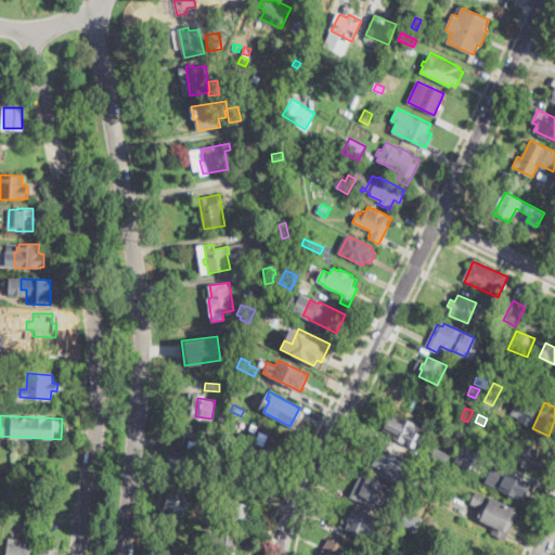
[(389,417),(404,424),(407,418),(416,424),(418,421),(426,425),(415,449),(392,438),(396,433),(385,427),(389,417)]
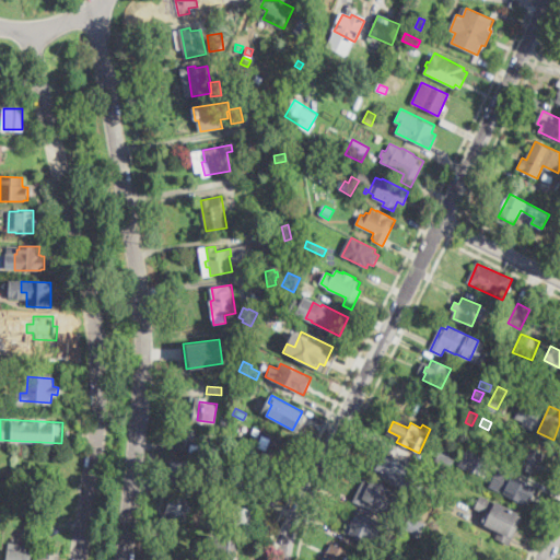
[(195,432),(193,450),(174,447),(176,429),(195,432)]
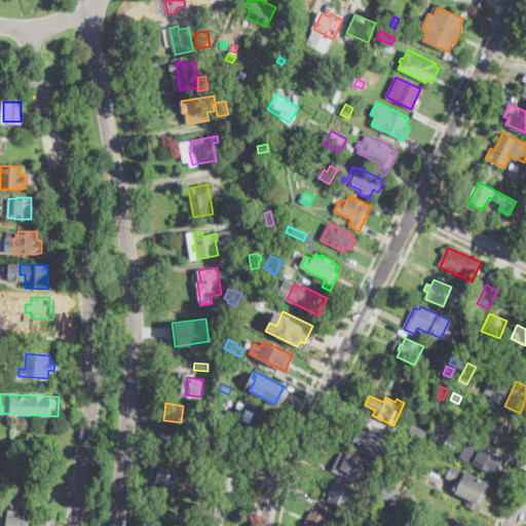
[(266,412),(261,427),(259,426),(256,434),(235,425),(239,416),(243,418),(249,406),(266,412)]
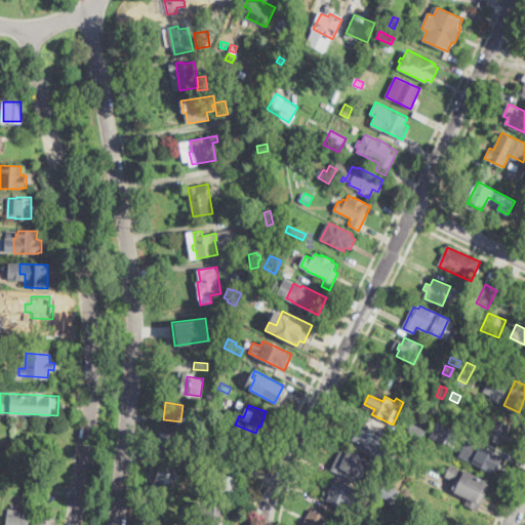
[(162,417),(161,425),(152,422),(153,415),(162,417)]
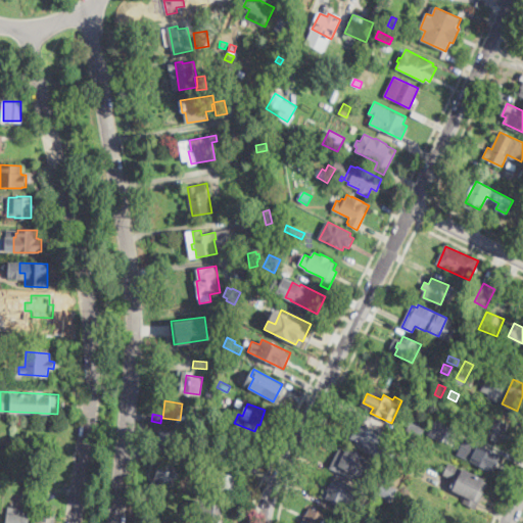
[(501,443),(478,433),(487,414),(509,424),(501,443)]
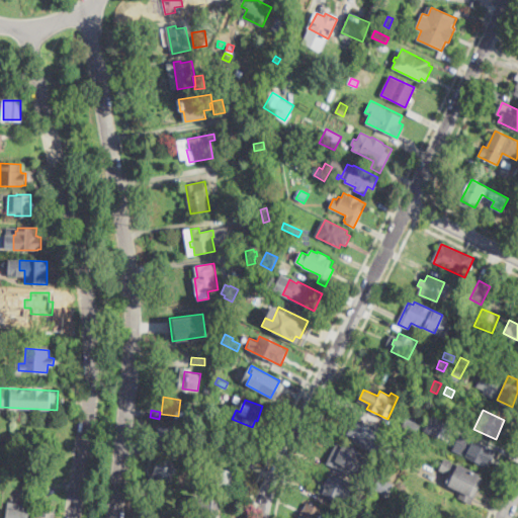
[(422,420),(415,436),(401,429),(409,413),(422,420)]
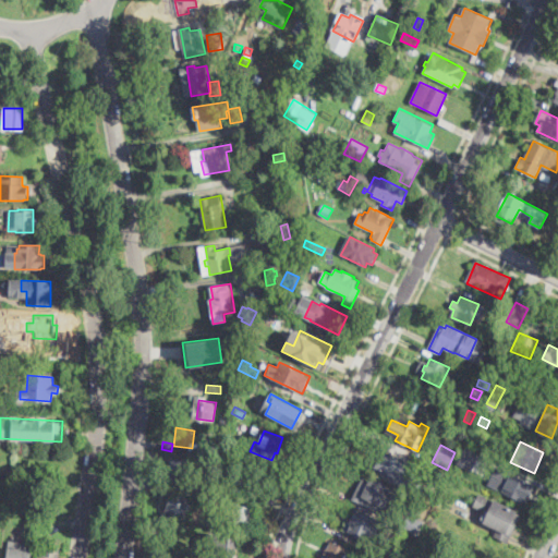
[(476,464),(464,458),(469,448),(482,455),(476,464)]
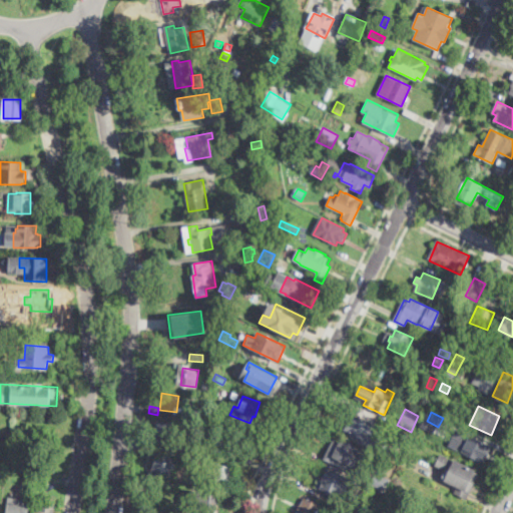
[(353,417),(380,430),(376,440),(365,435),(363,440),(344,431),(349,420),(351,421),(353,417)]
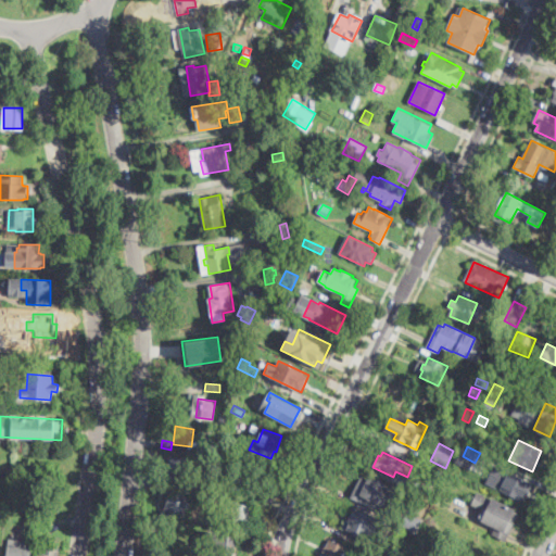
[(194,463),(192,481),(166,478),(169,458),(194,463)]
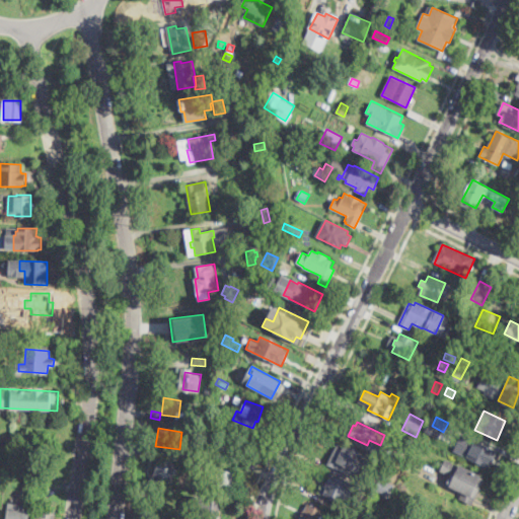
[(228,437),(250,445),(245,459),(217,450),(220,439),(226,441),(228,437)]
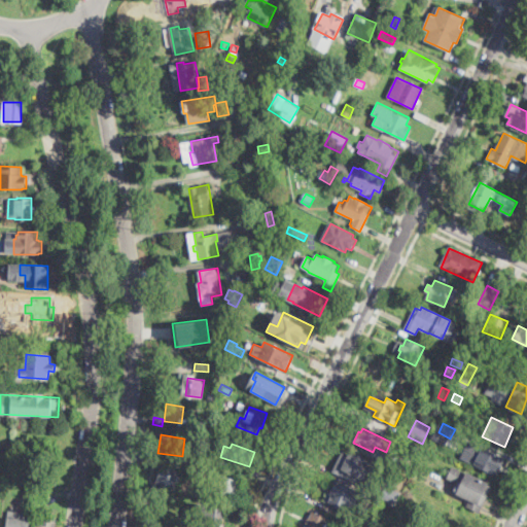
[(506,459),(497,478),(472,465),(473,464),(466,461),(466,460),(462,458),(468,445),(472,447),(475,444),(506,459)]
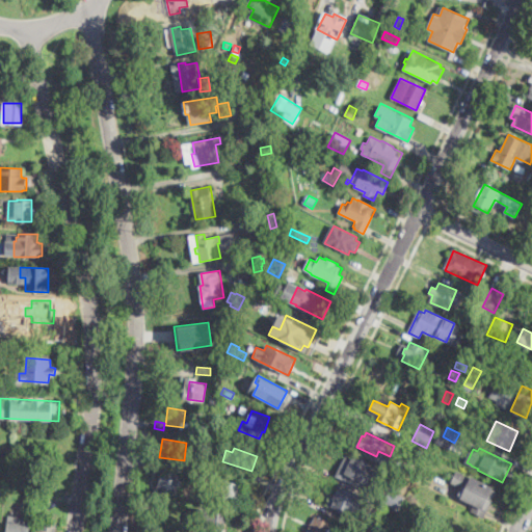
[(424,455),(421,460),(408,455),(411,449),(424,455)]
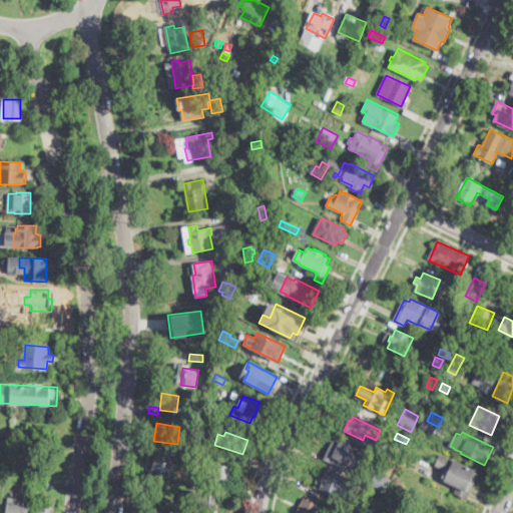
[(340,439),(364,451),(360,459),(365,461),(360,471),(355,468),(353,472),(331,462),(333,458),(331,457),(334,451),(331,450),(333,444),(337,446),(340,439)]
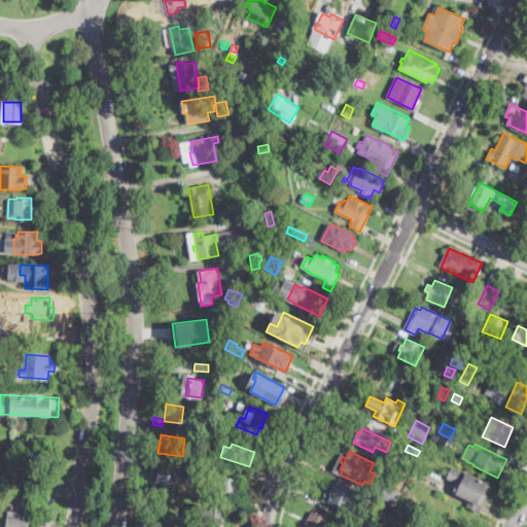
[(426,483),(413,477),(419,463),(432,469),(426,483)]
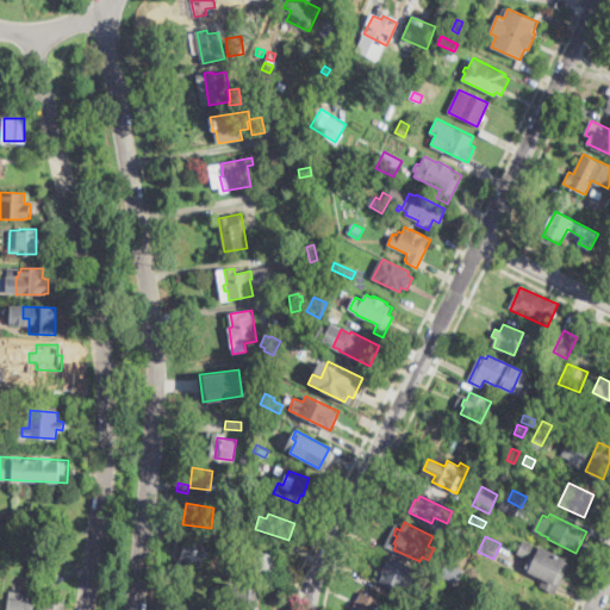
[(555,595),(541,587),(543,580),(526,571),(530,560),(517,554),(523,540),(571,562),(555,595)]
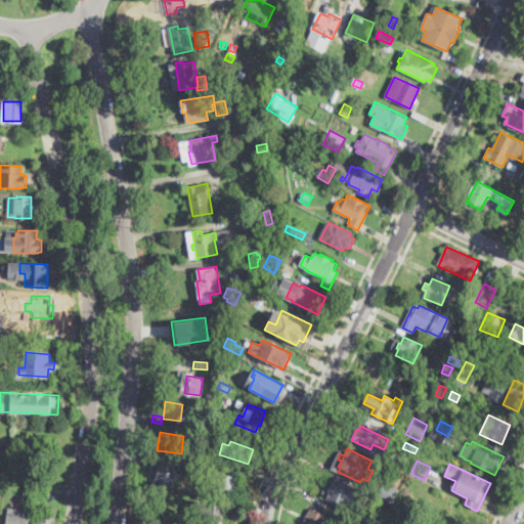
[(180,475),(179,480),(176,479),(173,489),(154,485),(158,470),(180,475)]
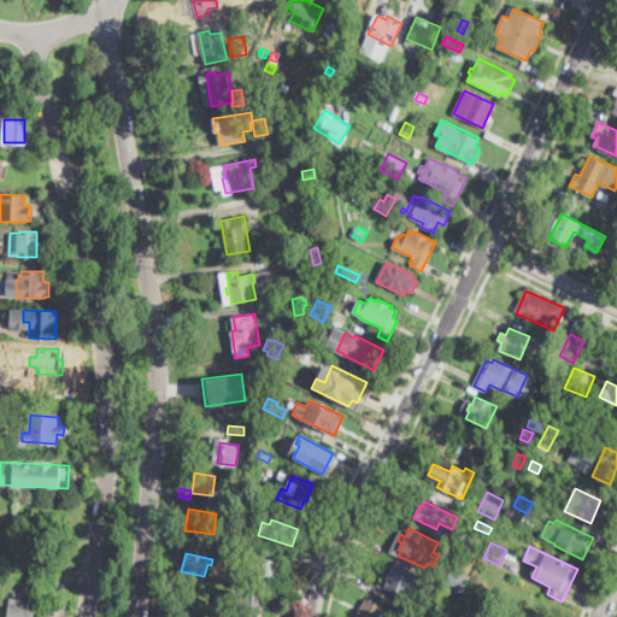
[(274,583),(252,575),(259,556),(281,564),(274,583)]
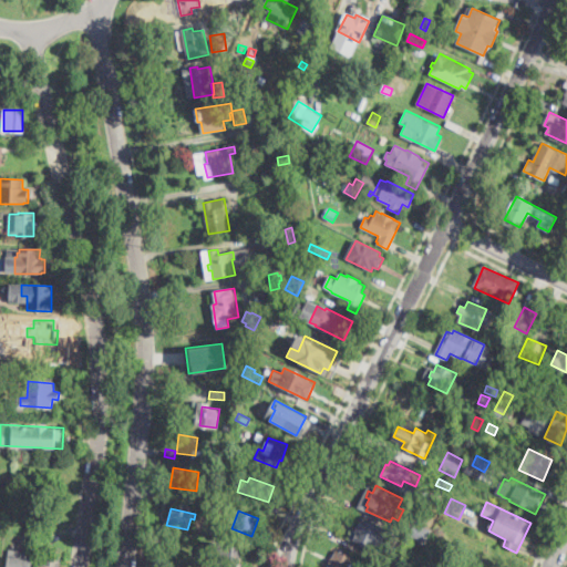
[(426,516),(422,525),(411,521),(415,511),(426,516)]
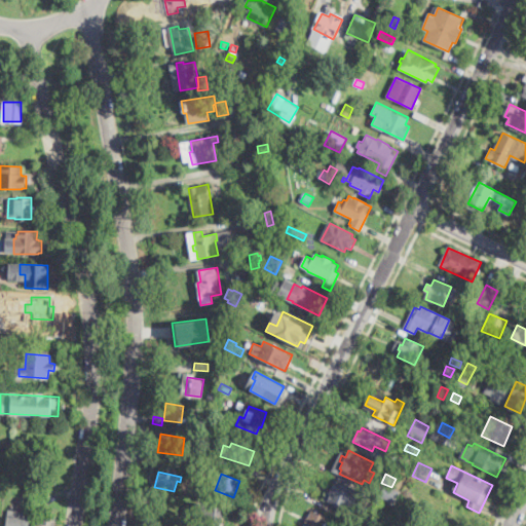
[(360,502),(355,511),(347,506),(345,512),(327,502),(331,494),(328,493),(335,480),(357,491),(353,499),(360,502)]
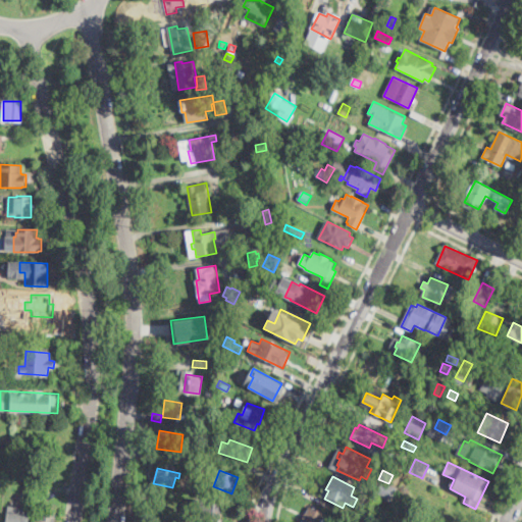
[(380,484),(388,487),(389,484),(396,487),(392,498),(377,492),(380,484)]
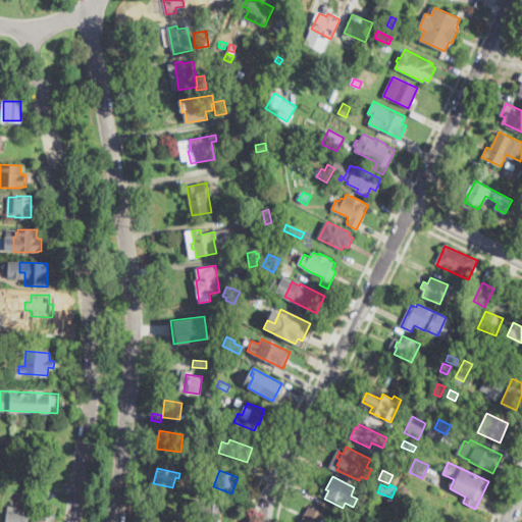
[(219,521),(207,521),(207,518),(194,517),(196,500),(221,502),(219,521)]
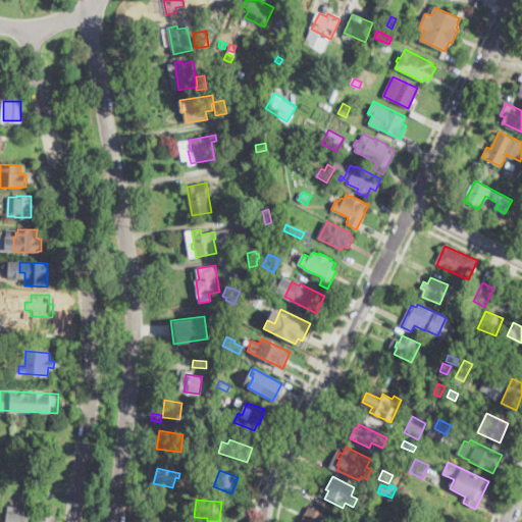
[(32,510),(29,521),(6,521),(9,507),(32,510)]
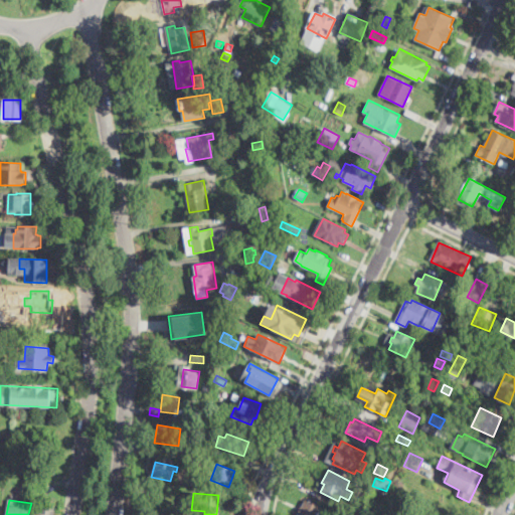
[(321,507),(317,514),(298,514),(306,500),(321,507)]
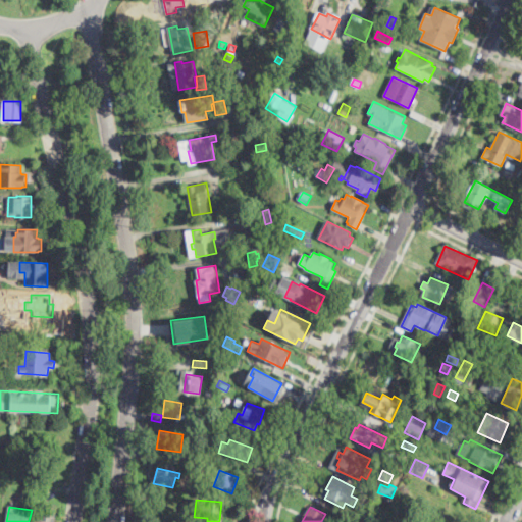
[(381,519),(379,521),(365,521),(363,521),(367,513),(381,519)]
